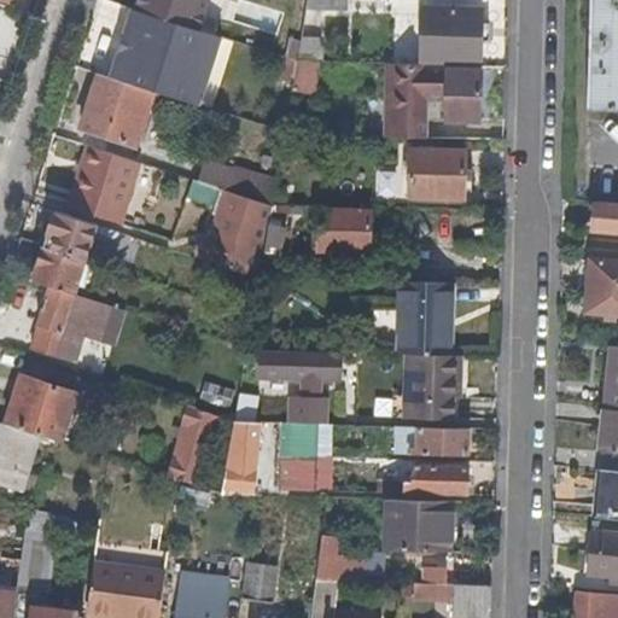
[(163,5),(146,0),(122,0),(122,4),(132,9),(158,17),(163,5)]
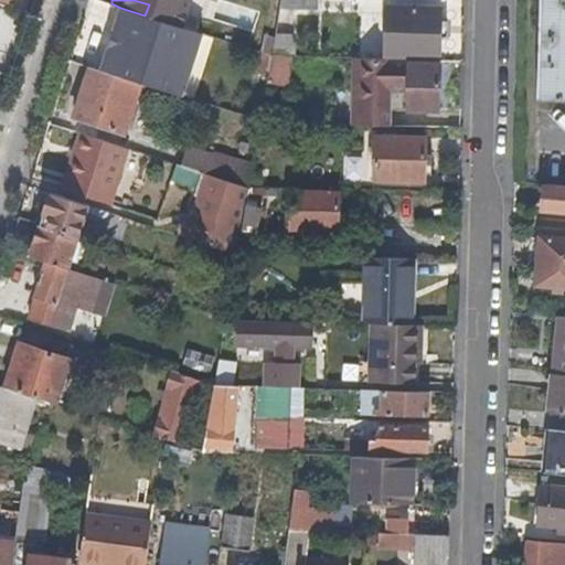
[(157,20),(162,0),(150,0),(149,4),(145,16),(157,20)]
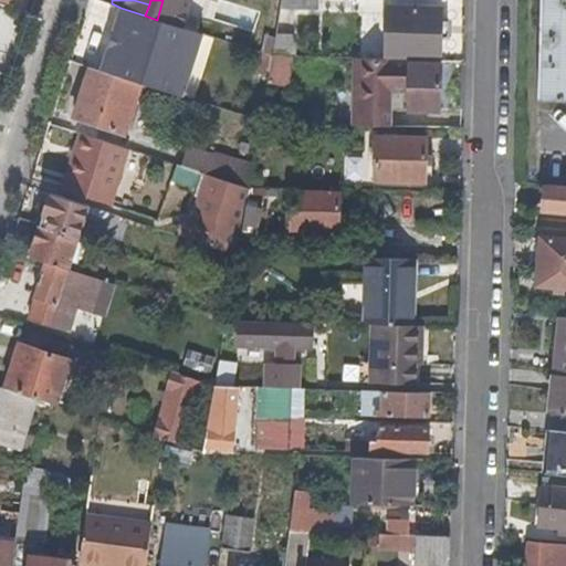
[(279,10),(280,0),(269,0),(262,39),(273,41),(274,35),(279,10)]
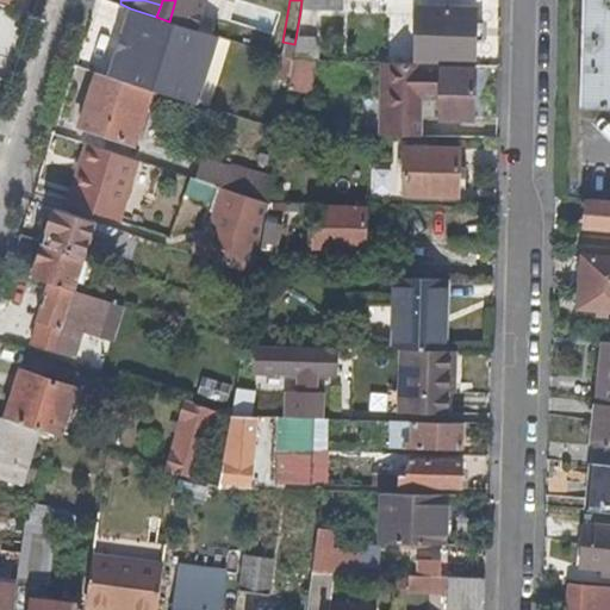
[(341,12),(341,0),(302,0),(300,11),(341,12)]
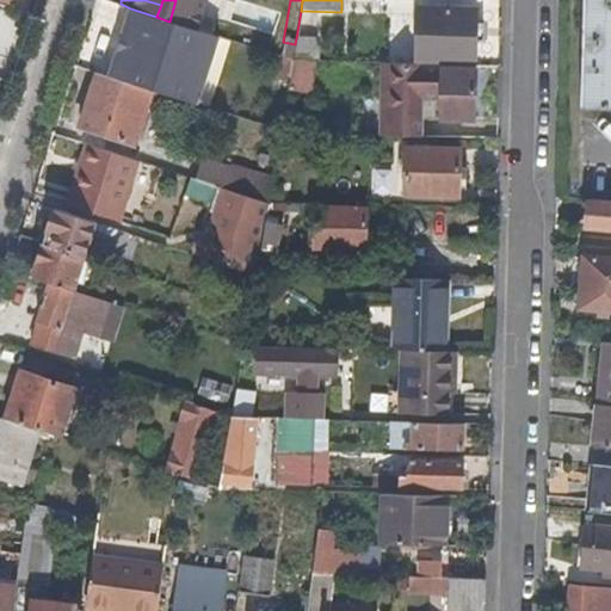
[(610,0),(582,0),(582,32),(580,107),(610,109),(610,0)]
